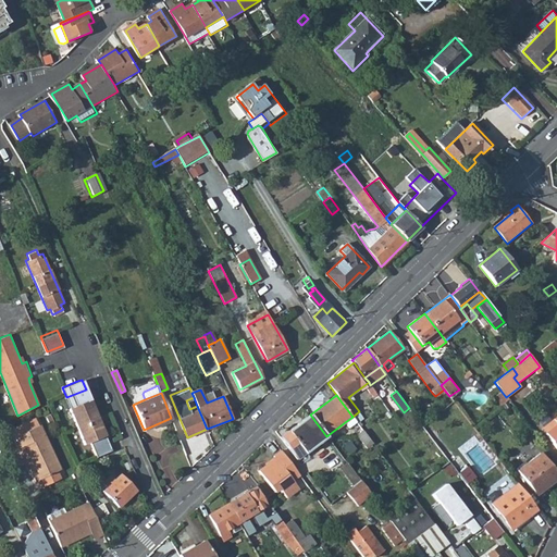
[(98,459),(113,452),(91,404),(89,405),(87,400),(70,408),(85,446),(91,443),(98,459)]
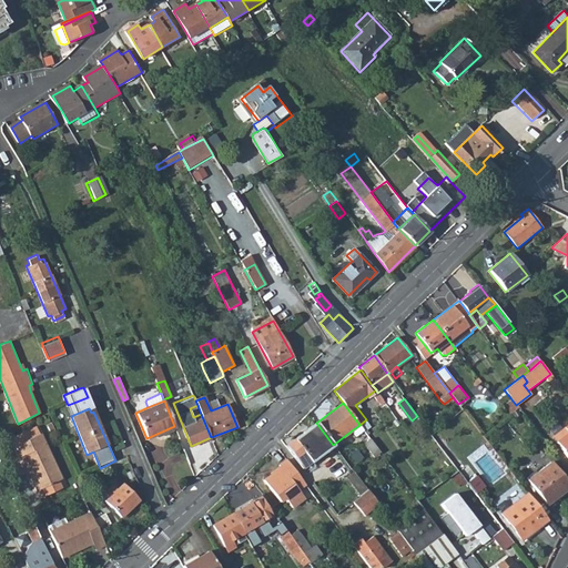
[(316,423),(286,446),(303,468),(333,445),(316,423)]
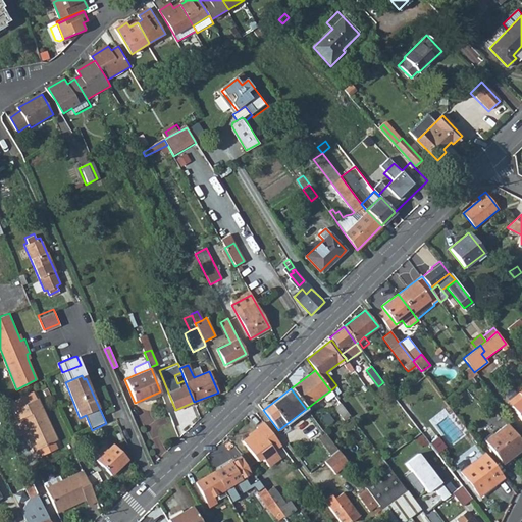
[(323,396),(327,401),(334,395),(330,390),(323,396)]
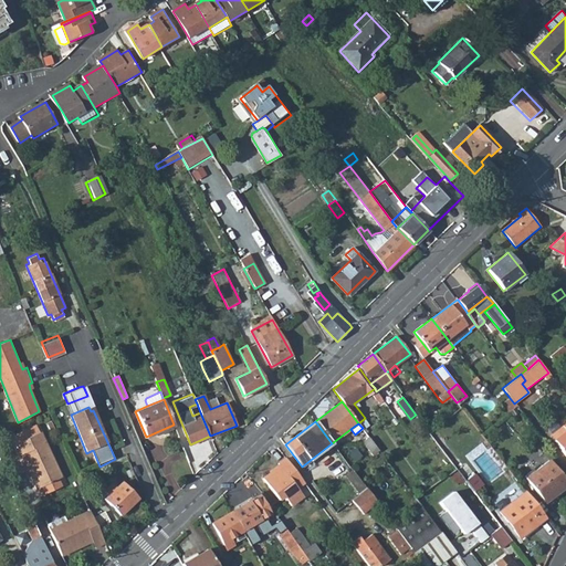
[(565,425),(551,437),(565,457),(565,425)]
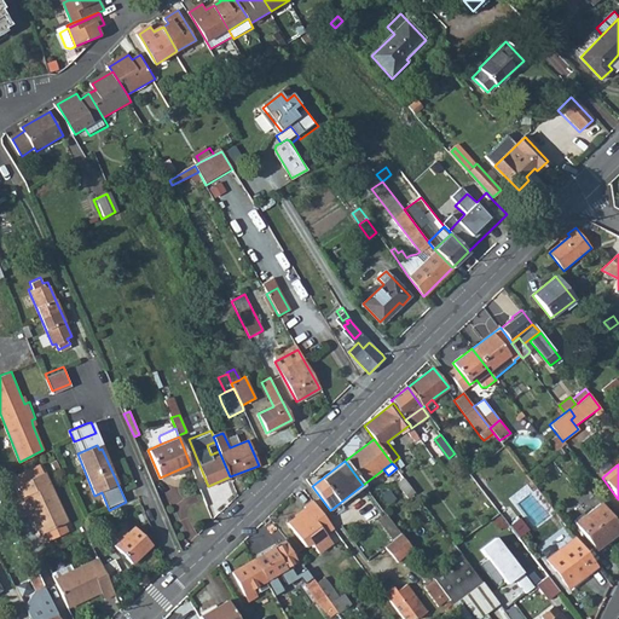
[(18,491),(42,539),(69,527),(46,478),(18,491)]
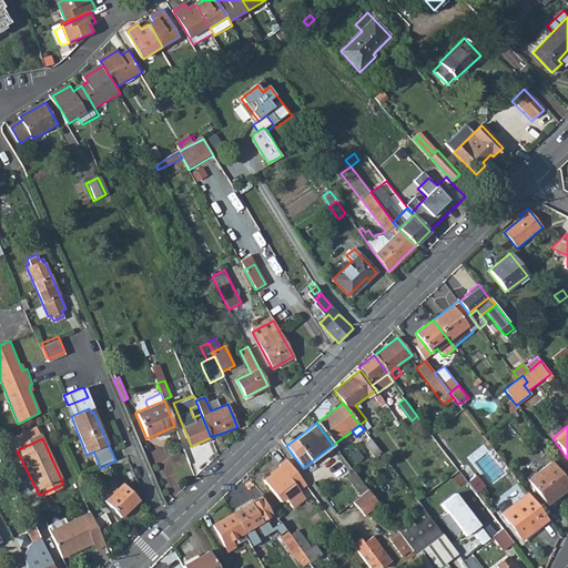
[(369,438),(364,443),(374,456),(381,453),(369,438)]
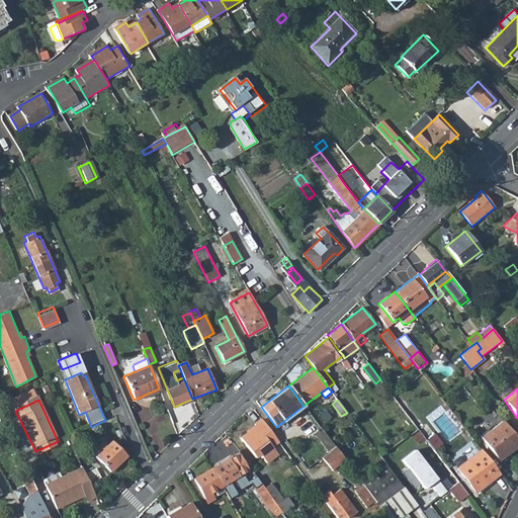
[(261,418),(254,423),(257,427),(249,434),(248,432),(241,436),(256,457),(261,453),(267,462),(278,454),(272,446),(279,441),(261,418)]
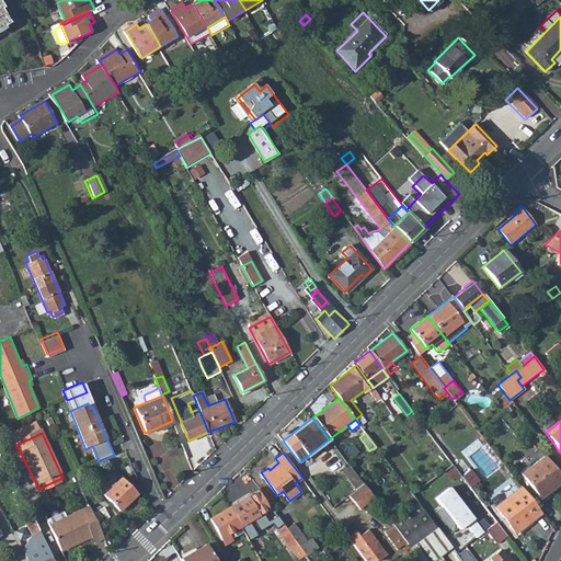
[(560,482),(560,479),(544,457),(521,474),(540,499),(560,482)]
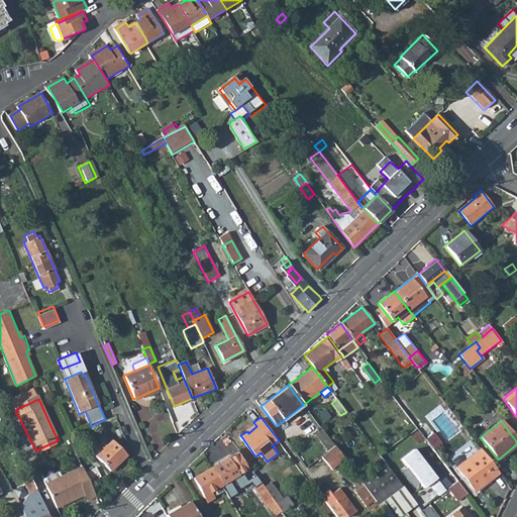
[(322,429),(314,434),(327,451),(334,446),(322,429)]
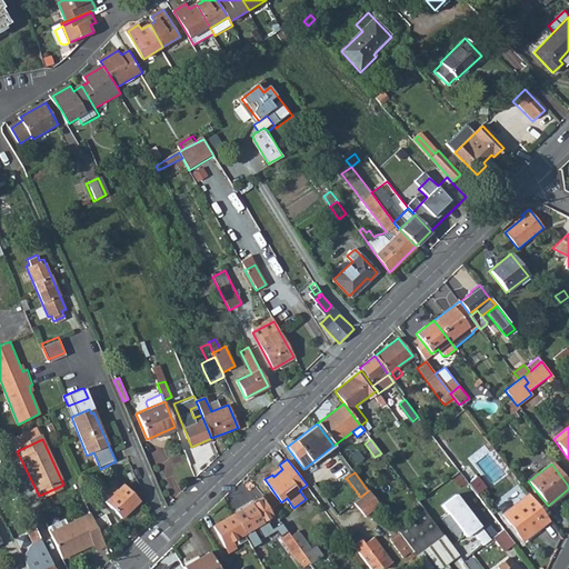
[(438,476),(427,483),(431,490),(443,482),(438,476)]
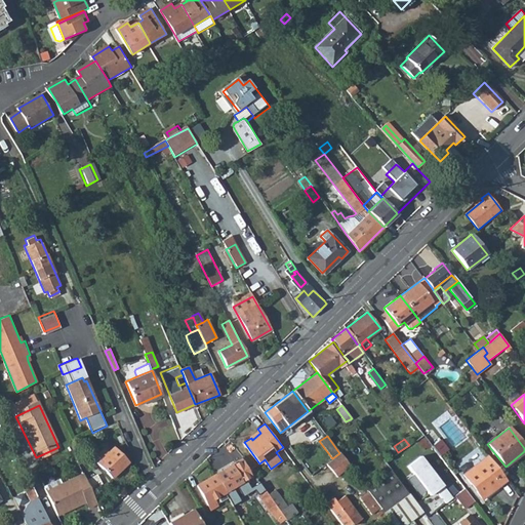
[(105,447),(96,455),(99,459),(96,461),(111,478),(128,462),(114,446),(108,451),(105,447)]
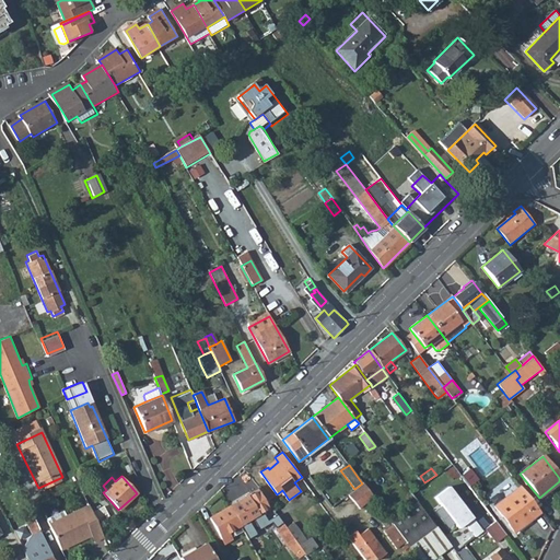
[(354,489),(348,494),(359,510),(373,498),(362,483),(354,489)]
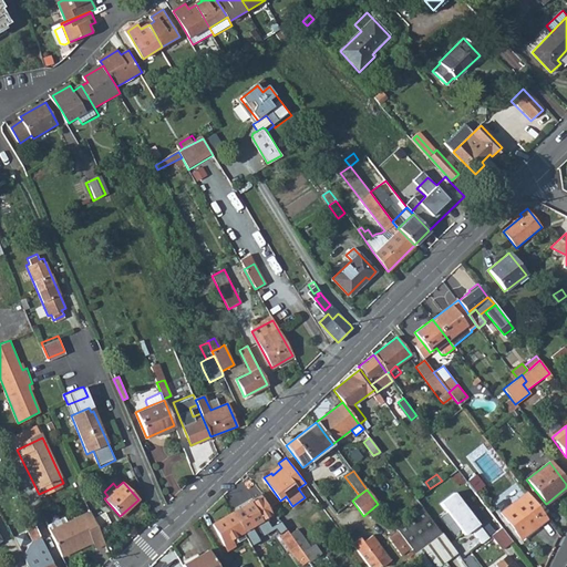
[(420,504),(432,496),(428,491),(415,498),(420,504)]
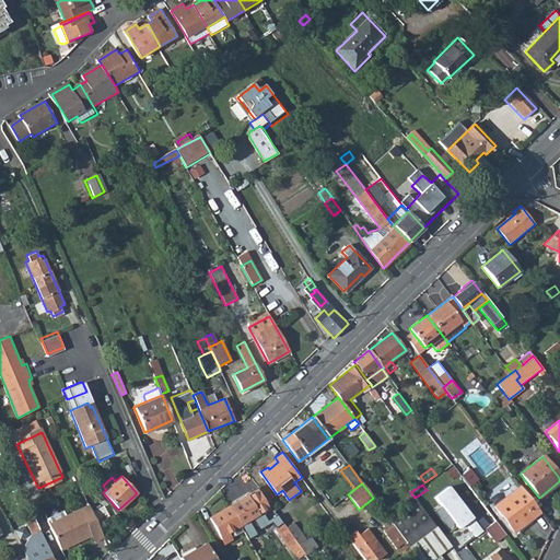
[(435,496),(458,527),(452,532),(463,545),(483,529),(450,485),(435,496)]
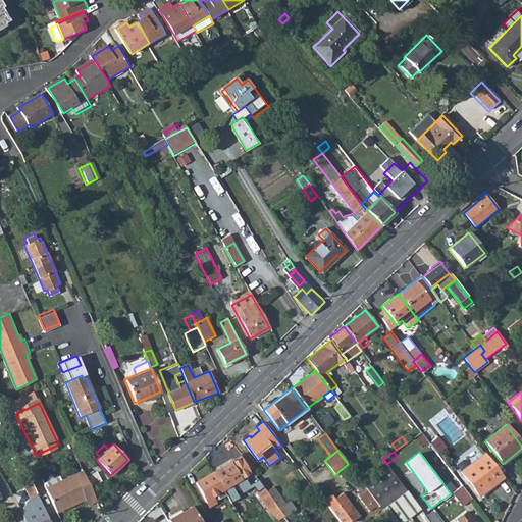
[(484,454),(460,472),(479,497),(494,485),(493,484),(503,477),(484,454)]
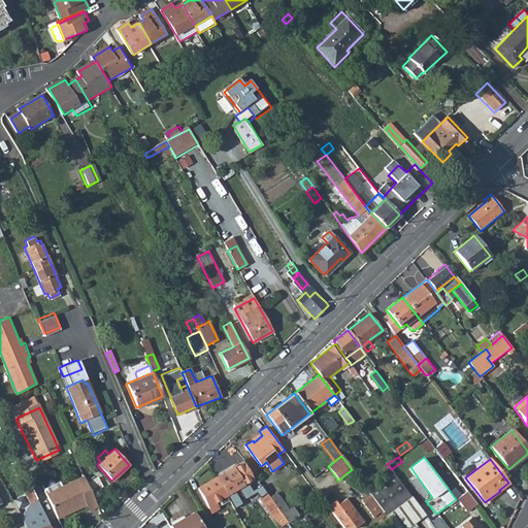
[(253,481),(242,462),(217,477),(227,496),(253,481)]
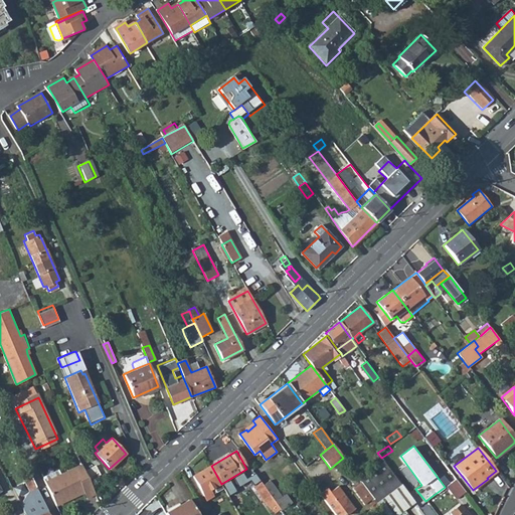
[(360,480),(373,498),(378,505),(385,514),(409,514),(406,510),(415,503),(384,461),(360,480)]
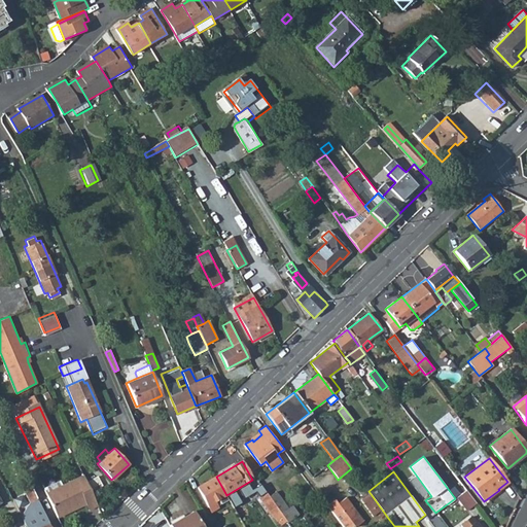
[(226,495),(216,477),(198,488),(212,512),(218,508),(214,502),(226,495)]
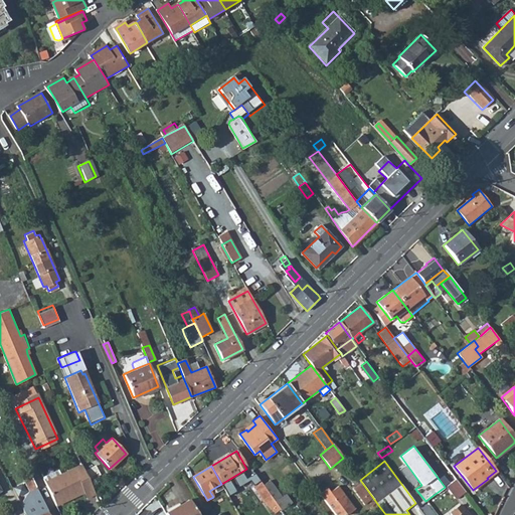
[(98,499),(83,469),(54,483),(56,487),(49,490),(58,511),(68,506),(66,502),(76,497),(78,501),(87,498),(90,503),(98,499)]
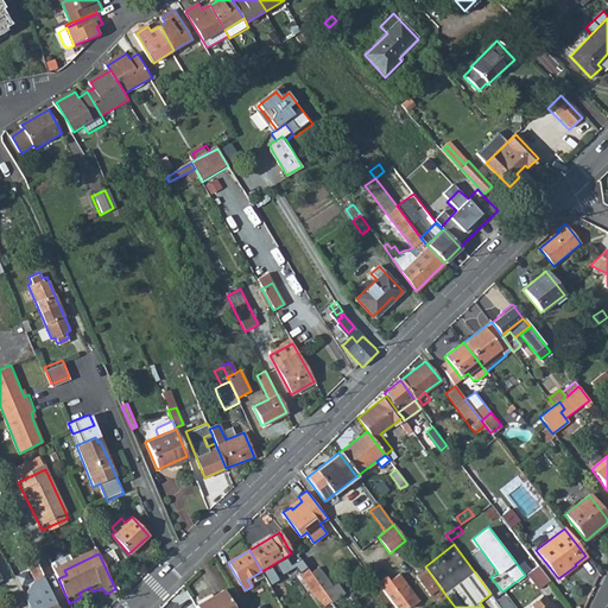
[(330,601),(325,594),(311,574),(303,562),(295,568),(322,607),(330,601)]
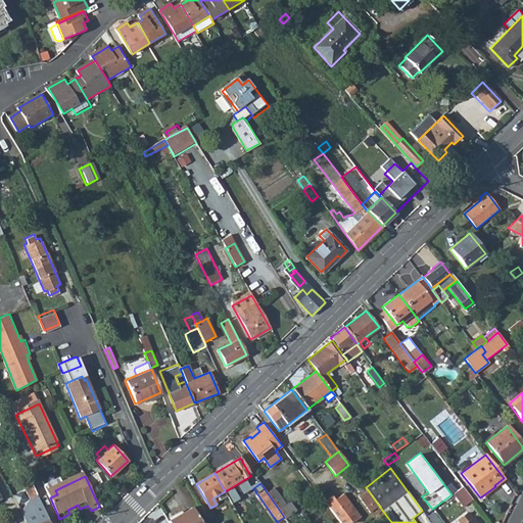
[(463,507),(473,500),(463,486),(453,493),(463,507)]
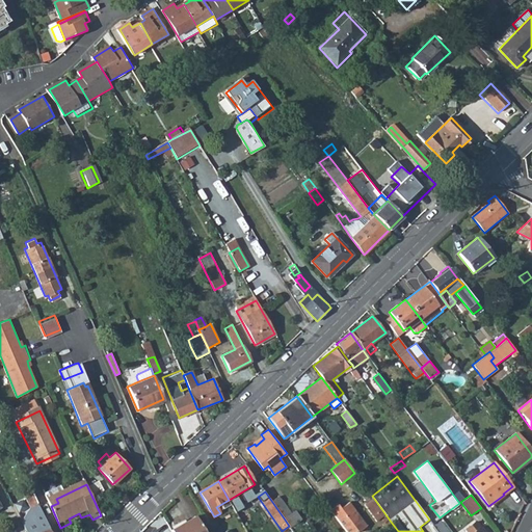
[(290,515),(277,498),(272,502),(285,520),(290,515)]
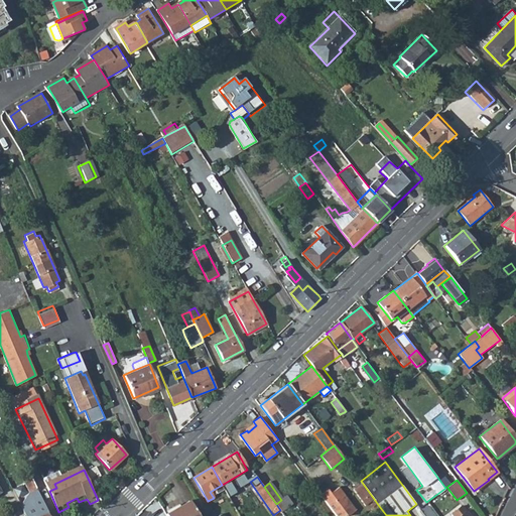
[(330,493),(327,489),(320,494),(336,515),(343,515),(346,514),(347,515),(356,510),(339,487),(330,493)]
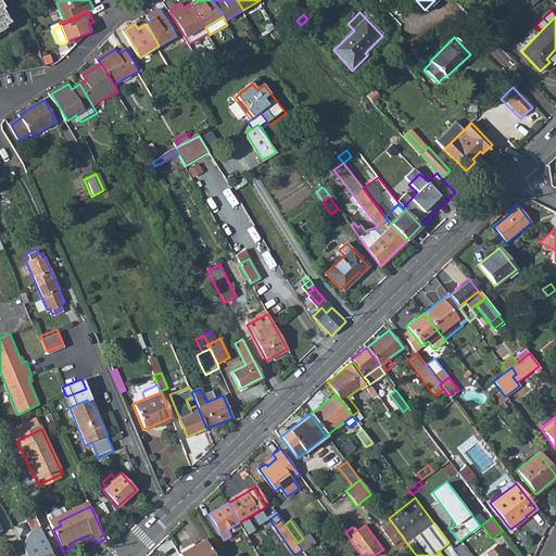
[(27,555),(53,555),(39,527),(19,536),(27,555)]
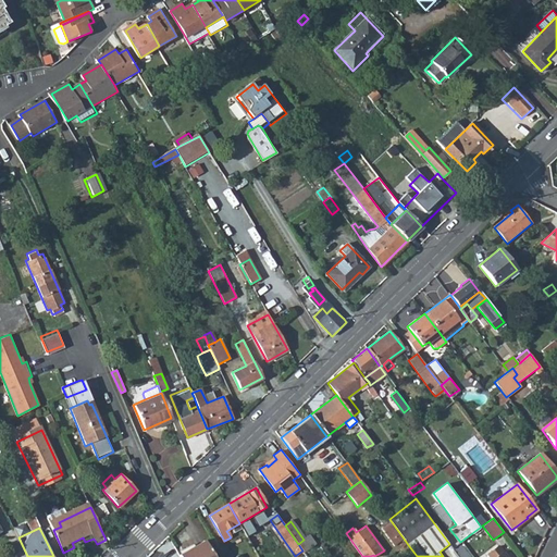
[(305,553),(316,545),(309,535),(304,540),(298,544),(302,551),(305,553)]
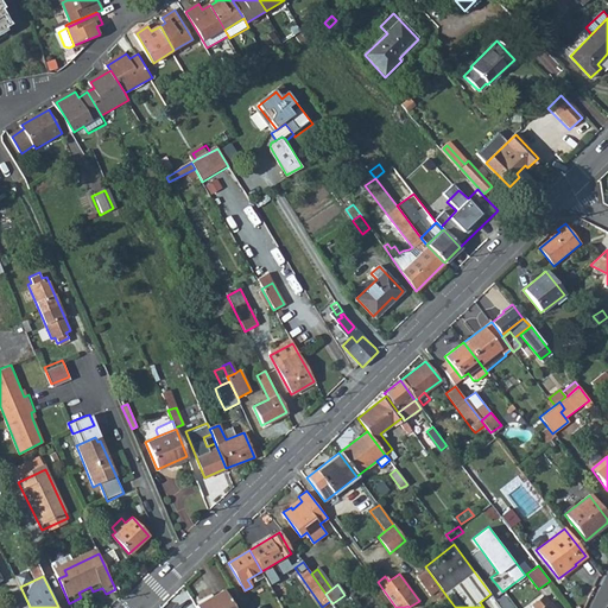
[(81,597),(93,591),(90,587),(78,593),(81,597)]
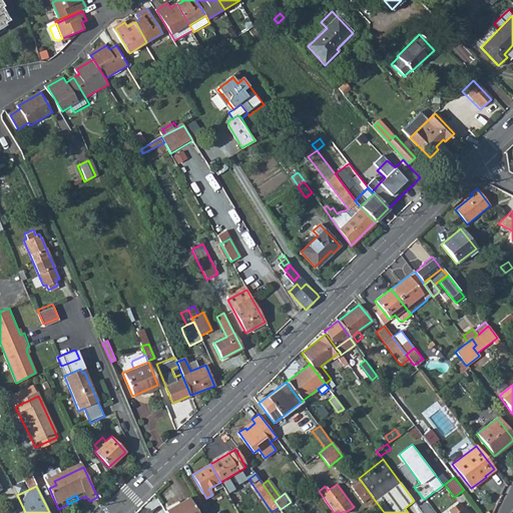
[(196,512),(188,498),(165,511),(165,512),(196,512)]
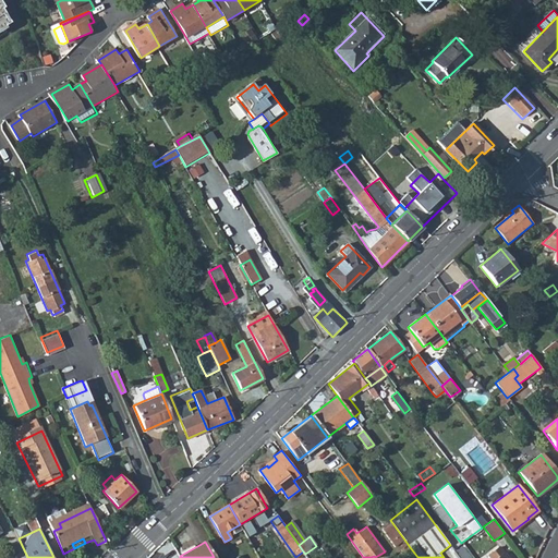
[(507,557),(499,547),(488,556),(489,557),(507,557)]
